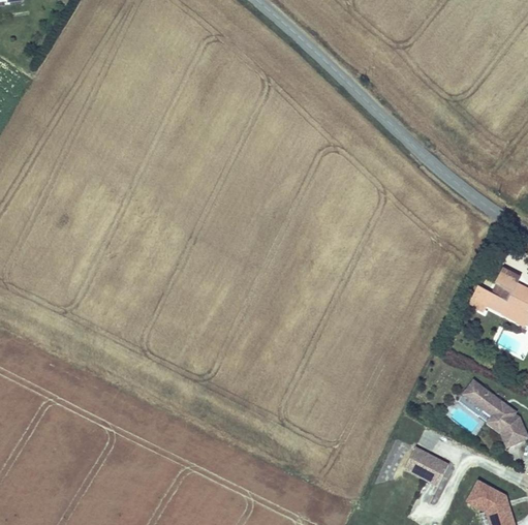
[(527,290),(515,284),(518,277),(500,269),(493,284),(498,286),(493,298),(475,289),(466,310),(479,316),(484,309),(499,316),(502,310),(527,322),(527,326),(527,290)]
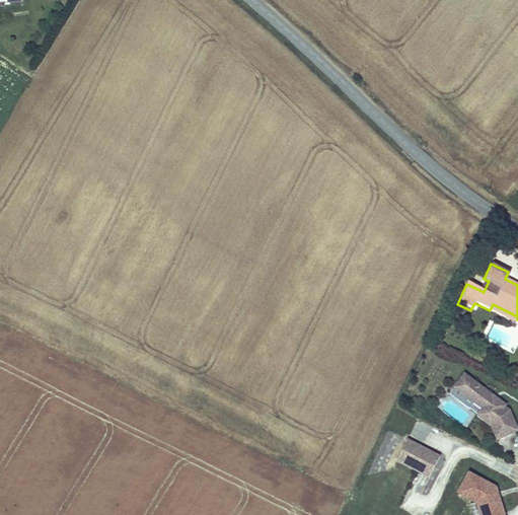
[(517,316),(493,304),(490,310),(505,317),(504,321),(514,326),(517,319),(517,316)]
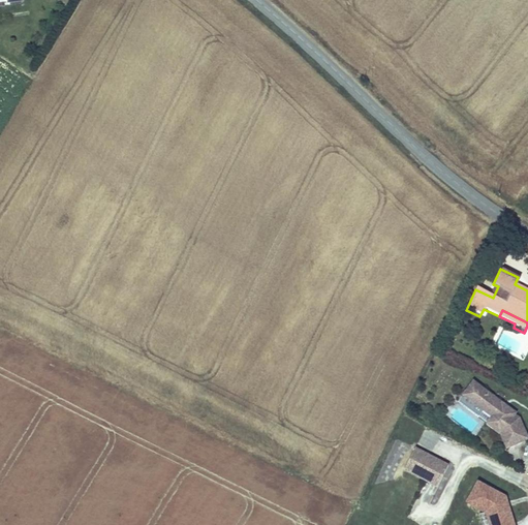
[(500,425),(502,433),(505,437),(511,446),(527,434),(527,430),(517,414),(513,412),(515,409),(471,377),(461,391),(490,412),(488,415),(500,425)]
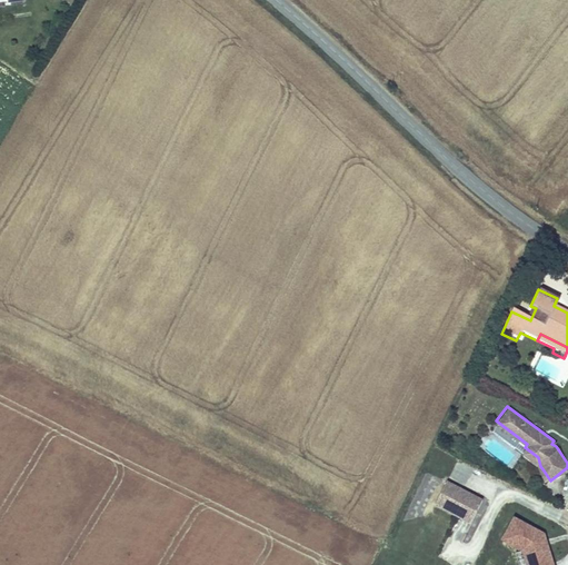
[(521,450),(540,466),(538,457),(525,447),(521,450)]
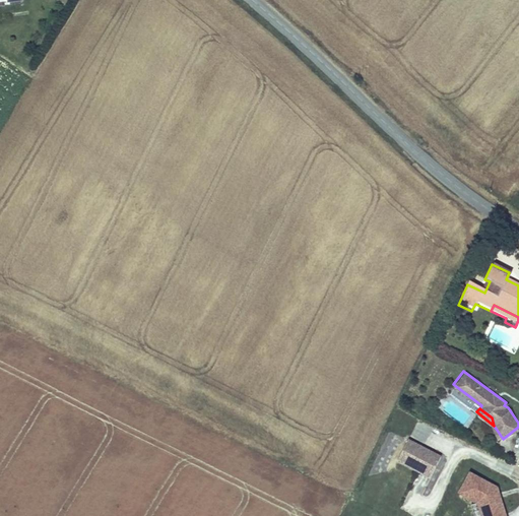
[(430,475),(440,455),(419,445),(418,447),(415,446),(416,443),(407,439),(400,453),(417,462),(414,467),(430,475)]
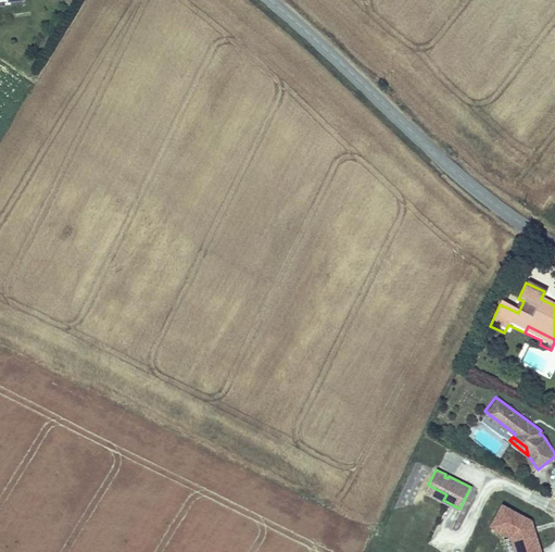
[(446,494),(428,485),(425,491),(443,500),(446,494)]
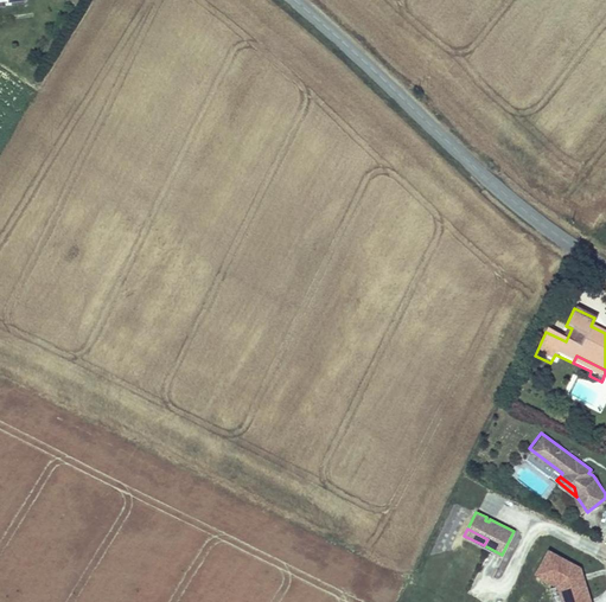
[(548,545),(537,569),(560,581),(566,601),(594,601),(582,563),(548,545)]
